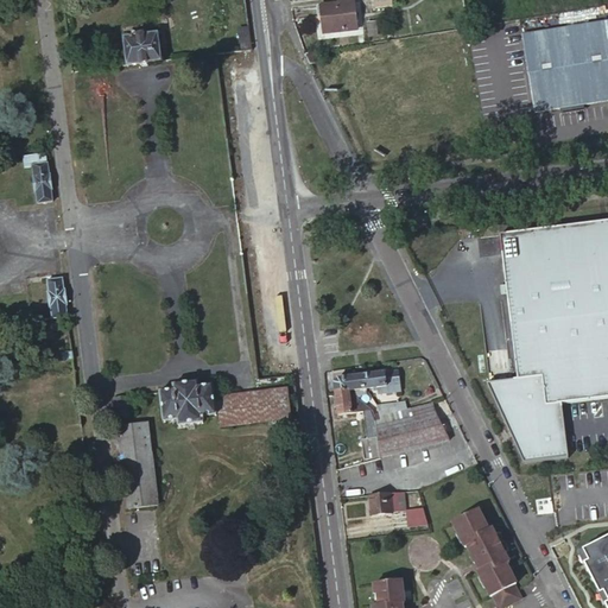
[(360,30),(355,2),(323,7),(324,17),(327,35),(360,30)]
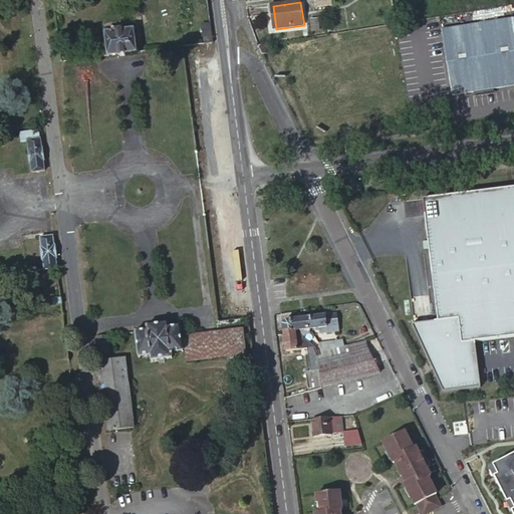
[(513,84),(513,18),(443,30),(453,95),(475,91),(494,88),(513,84)]
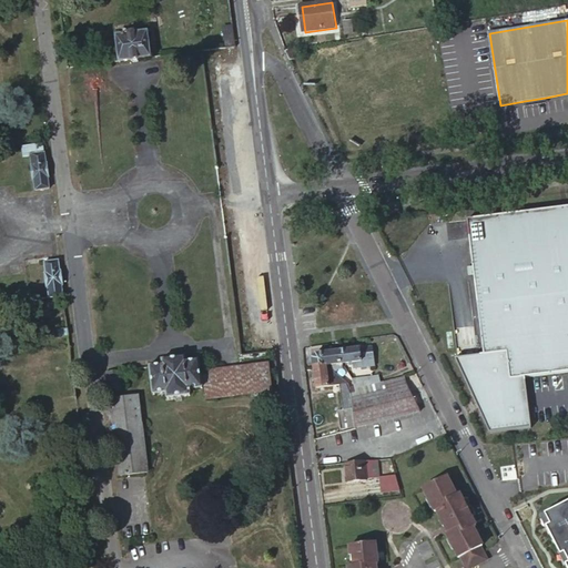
[(118,62),(150,58),(146,32),(114,36),(118,62)]
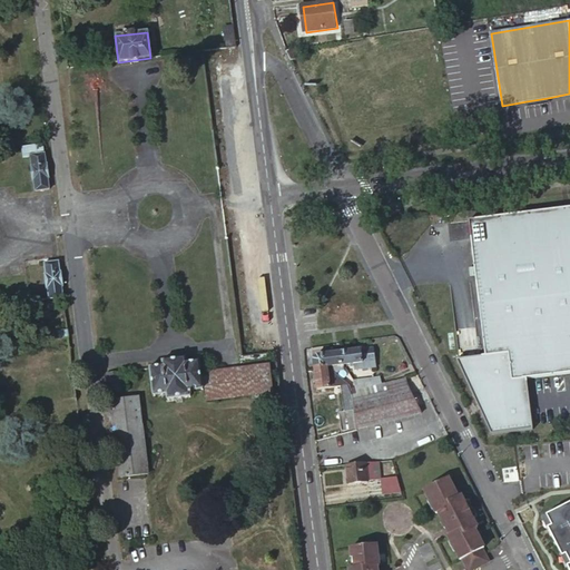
[(228,48),(236,47),(234,35),(224,36),(226,48),(228,48)]
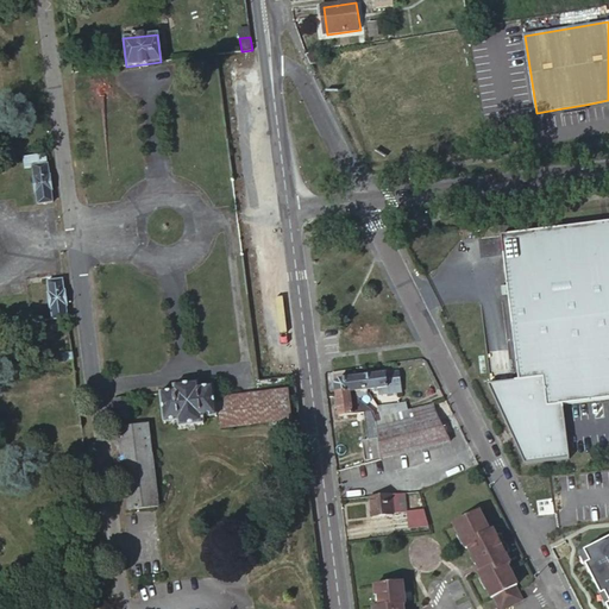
[(324,63),(321,51),(306,54),(311,64),(324,63)]
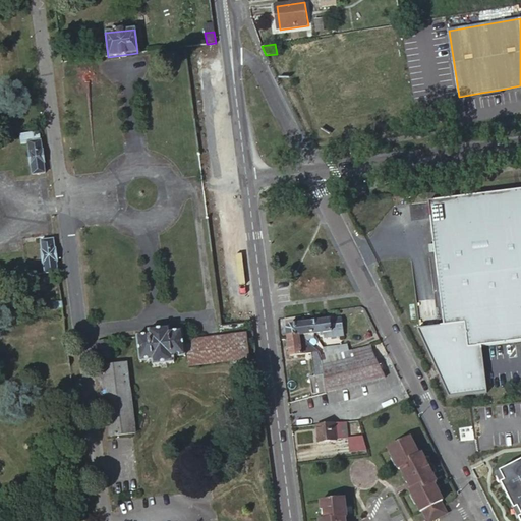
[(501,90),(481,93),(482,98),(502,95),(501,90)]
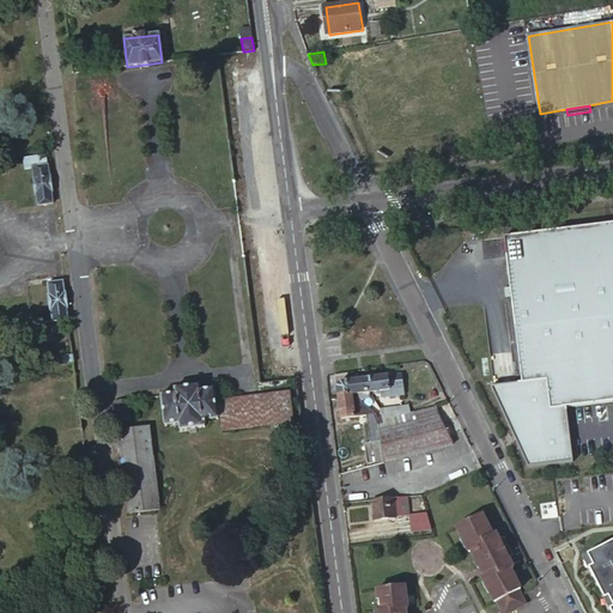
[(37,200),(53,198),(50,182),(53,182),(52,170),(49,171),(47,150),(31,152),(32,163),(34,173),(31,173),(32,184),(35,184),(37,200)]
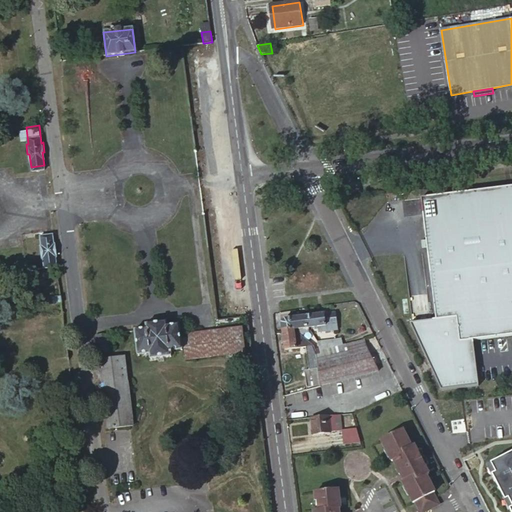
[(511,184),(417,198),(431,305),(405,308),(444,388),(482,384),(482,380),(476,338),(511,332),(511,184)]
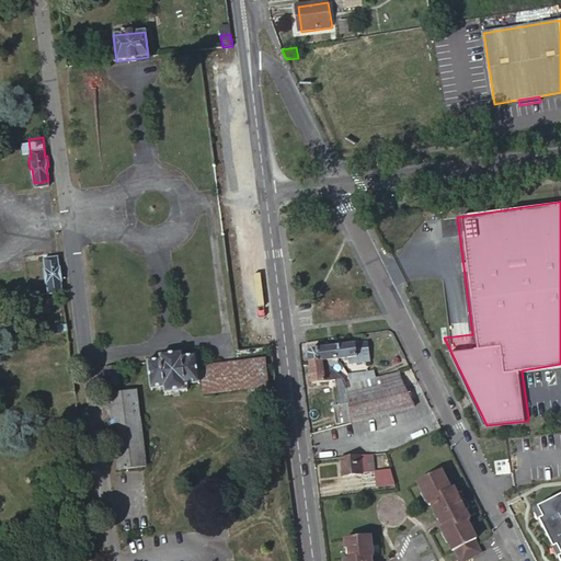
[(48,290),(61,289),(60,276),(64,275),(63,263),(59,263),(58,252),(43,254),(45,265),(42,265),(44,278),(46,278),(48,290)]
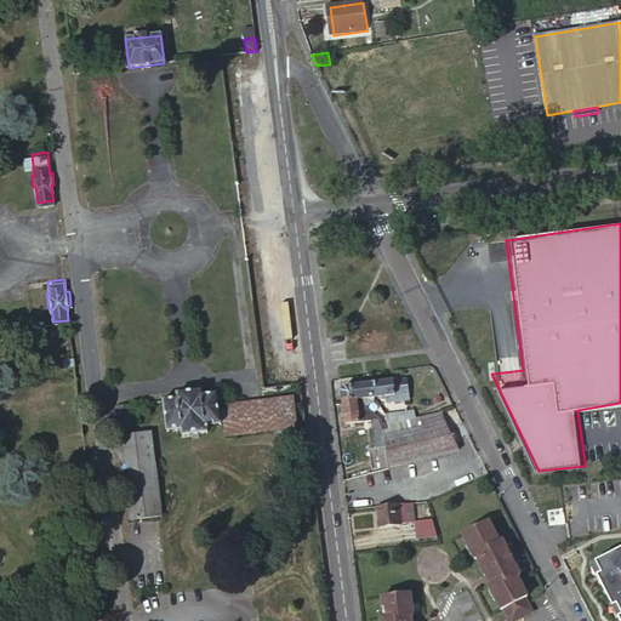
[(409,392),(406,379),(370,383),(372,397),(376,397),(387,396),(399,393),(400,400),(406,399),(405,392),(409,392)]
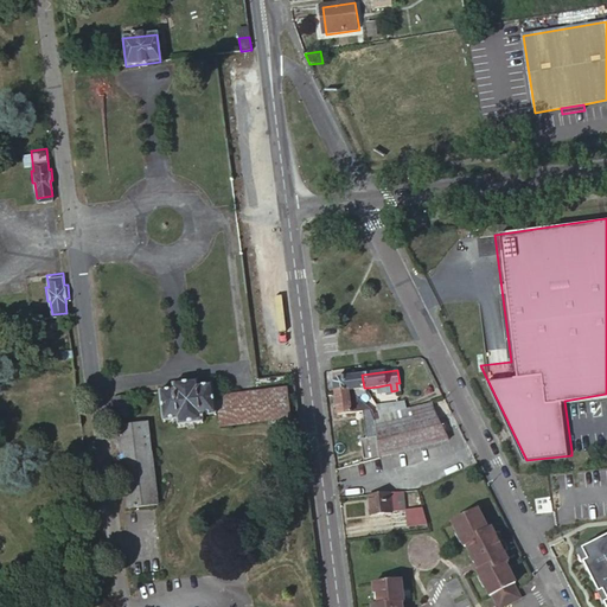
[(368,395),(364,388),(362,375),(337,378),(334,383),(336,394),(350,391),(356,396),(368,395)]
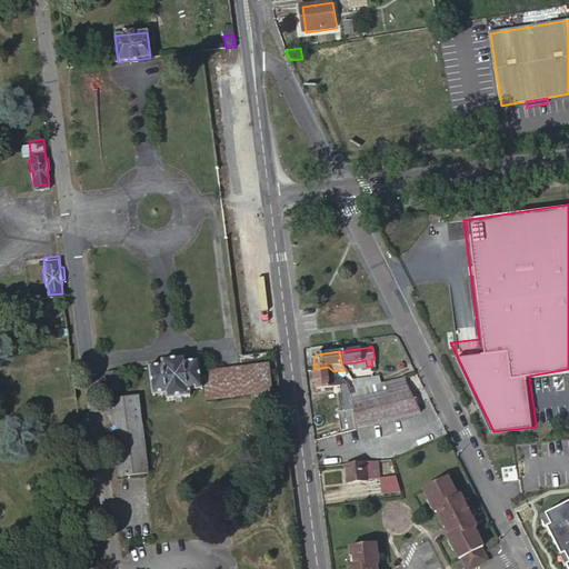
[(203,389),(201,372),(199,361),(187,363),(187,359),(163,362),(163,367),(151,368),(155,395),(167,393),(168,399),(191,397),(190,390),(203,389)]
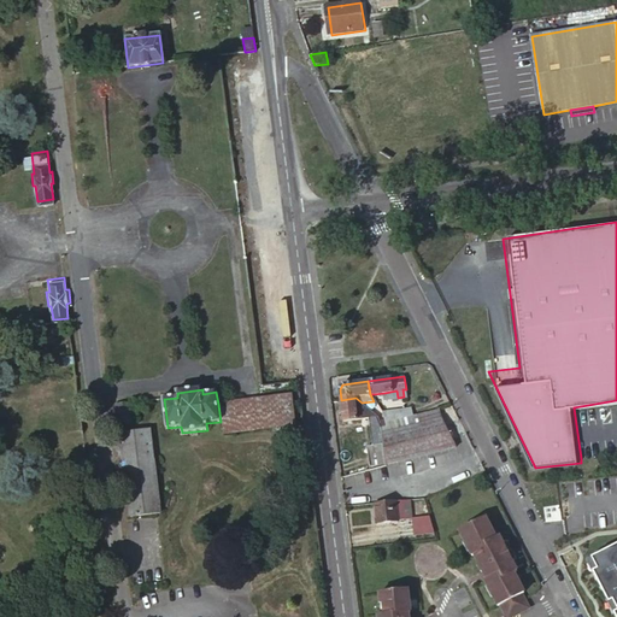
[(292,394),(218,404),(221,422),(224,421),(225,434),(295,424),(292,394)]
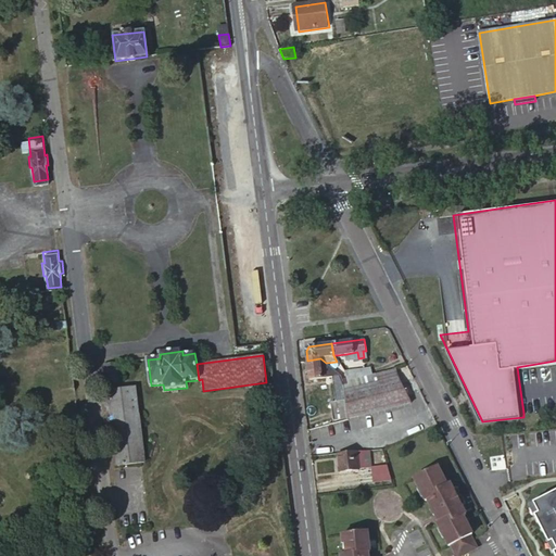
[(344,391),(344,384),(343,381),(326,363),(320,358),(307,361),(311,380),(333,378),(337,402),(331,402),(332,420),(348,418),(344,391)]
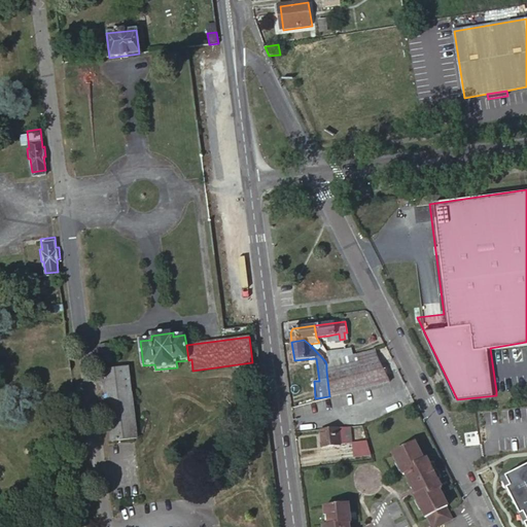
[(319,343),(309,344),(325,361),(325,352),(319,343)]
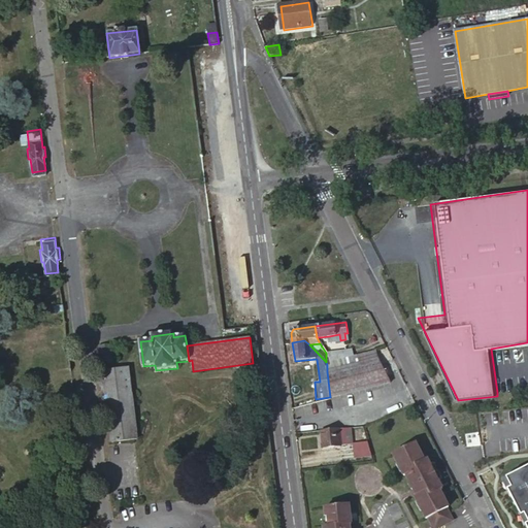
[(102,364),(113,363),(110,345),(99,347),(102,364)]
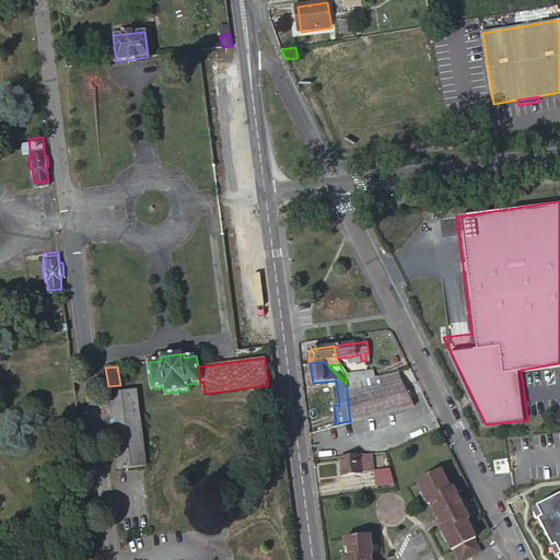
[(372,371),(357,373),(358,386),(365,385),(364,380),(366,380),(373,377),(372,371)]
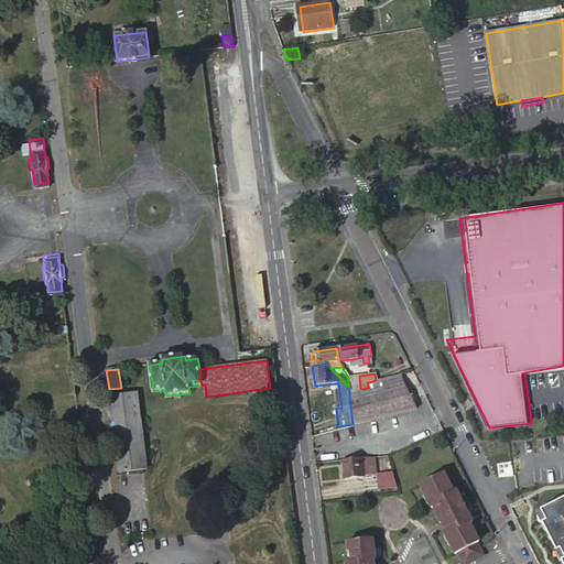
[(403,382),(400,375),(376,380),(369,382),(371,391),(403,382)]
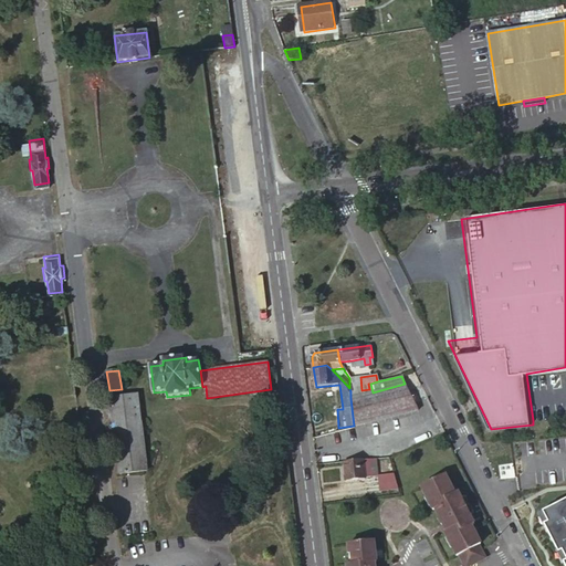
[(350,391),(362,390),(360,377),(353,378),(349,378),(349,388),(350,391)]
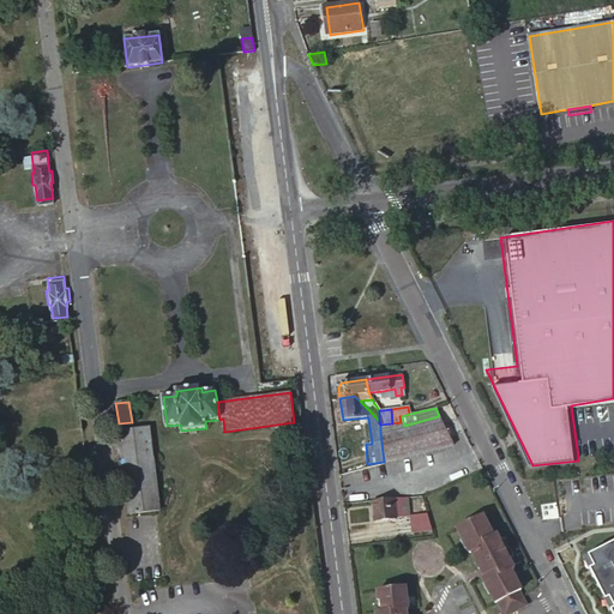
[(453,445),(439,416),(404,426),(380,432),(384,462),(384,463),(453,445)]
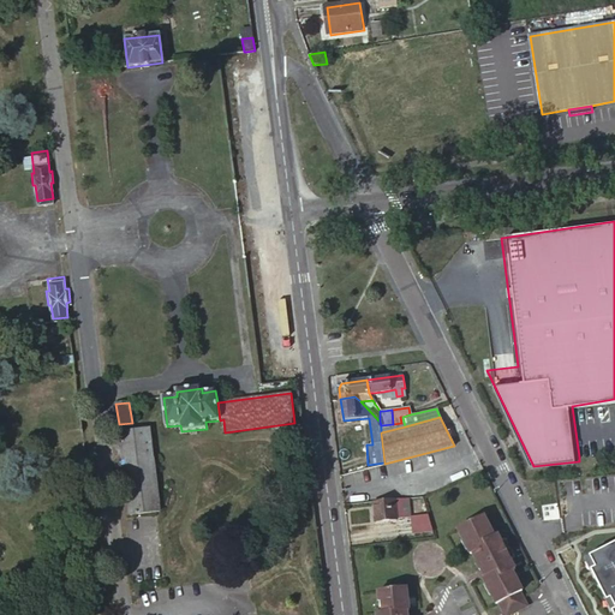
[(132,430),(120,431),(131,515),(153,513),(161,512),(150,428),(132,430)]
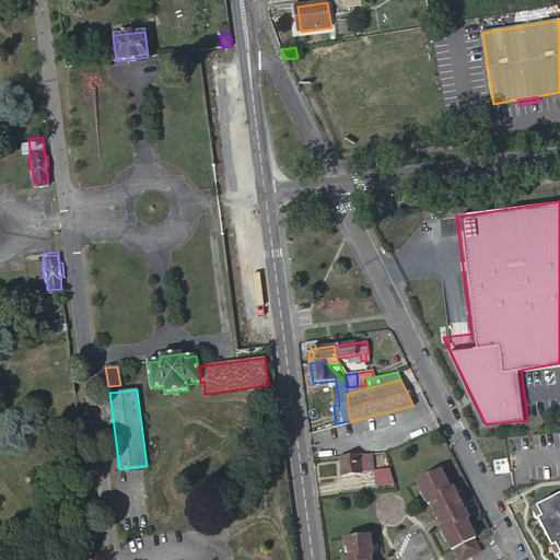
[(361,471),(366,471),(365,454),(339,457),(342,475),(362,474),(361,471)]
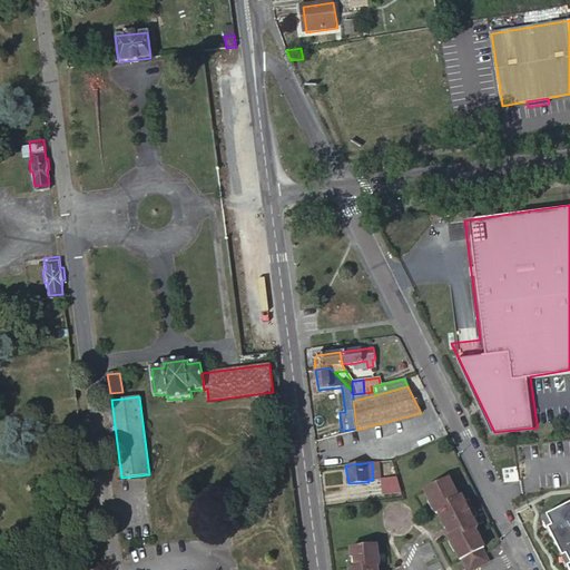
[(379,462),(372,462),(373,480),(381,479),(379,462)]
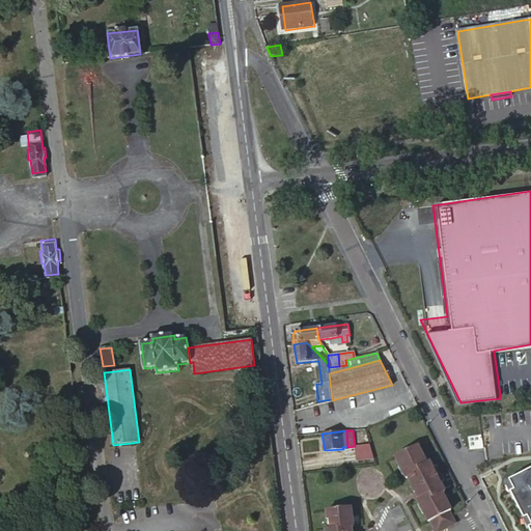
[(436,530),(437,530),(454,523),(449,510),(450,509),(442,492),(445,491),(441,482),(434,468),(429,459),(425,462),(417,445),(395,455),(399,466),(401,465),(406,473),(403,473),(406,477),(408,476),(412,475),(422,497),(418,499),(417,499),(419,503),(421,503),(425,511),(423,511),(427,521),(430,520),(436,530)]
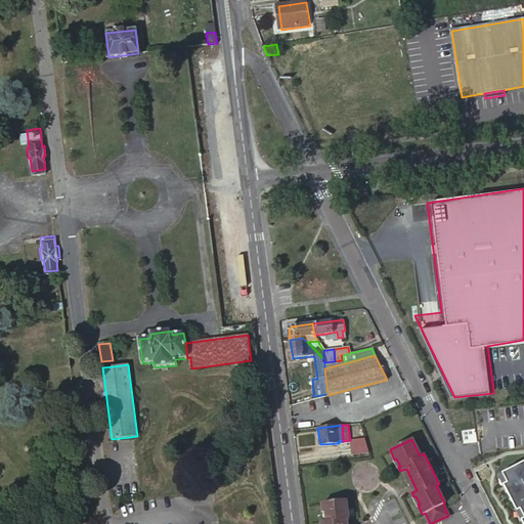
[(369,454),(365,440),(350,441),(352,456),(369,454)]
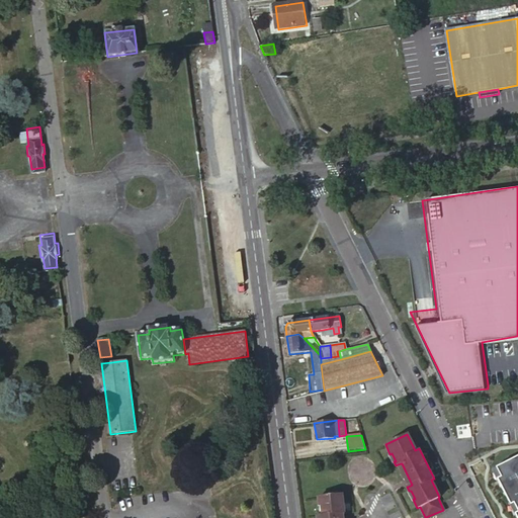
[(517,517),(517,454),(496,465),(501,476),(497,478),(510,503),(513,501),(517,510),(514,511),(517,517)]
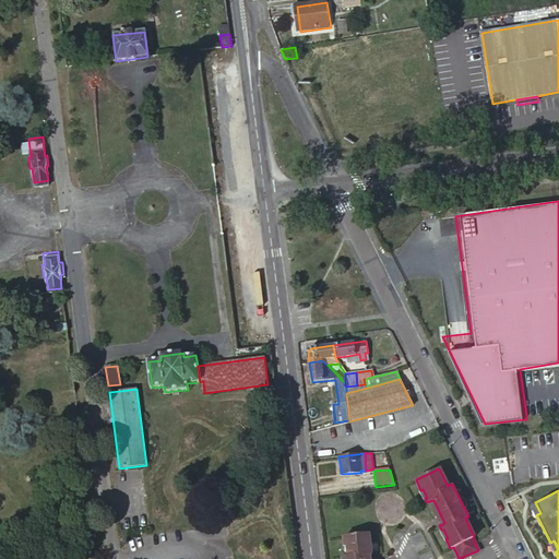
[(460,491),(456,492),(464,508),(467,507),(460,491)]
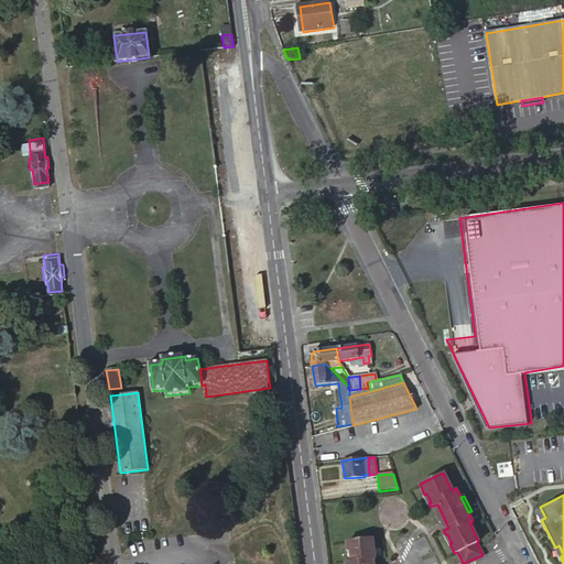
[(433,506),(444,530),(448,528),(437,505),(433,506)]
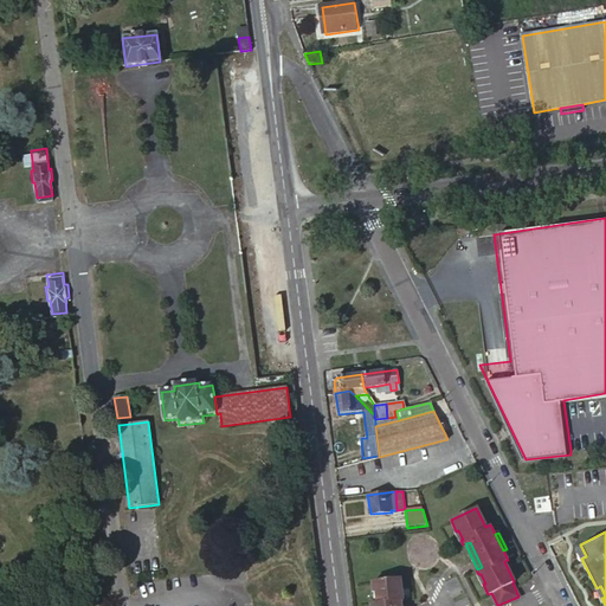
[(397,605),(397,603),(401,601),(404,601),(400,580),(373,584),(374,594),(376,593),(378,605),(373,605),(372,605),(371,605),(397,605)]
